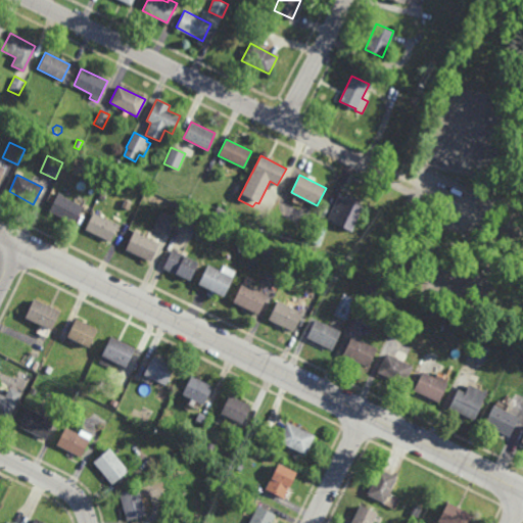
[(82,207),(73,225),(47,211),(57,192),(62,195),(61,196),(82,207)]
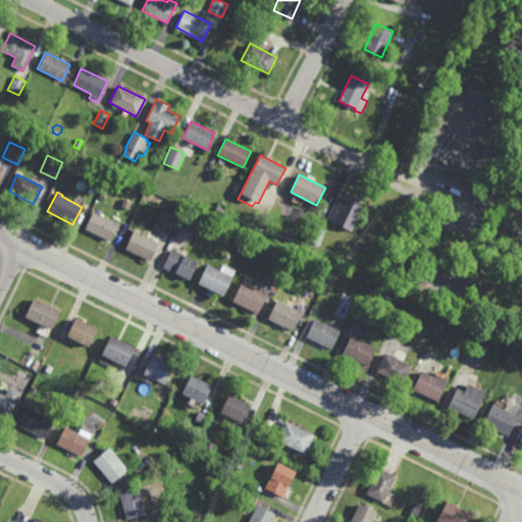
[(351,230),(326,219),(337,195),(362,206),(351,230)]
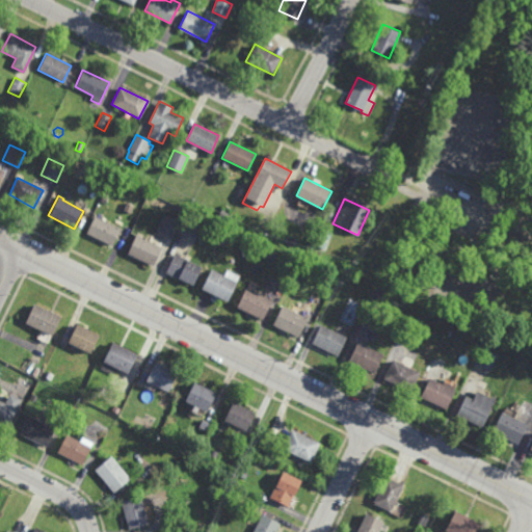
[(130,213),(124,210),(128,201),(134,204),(130,213)]
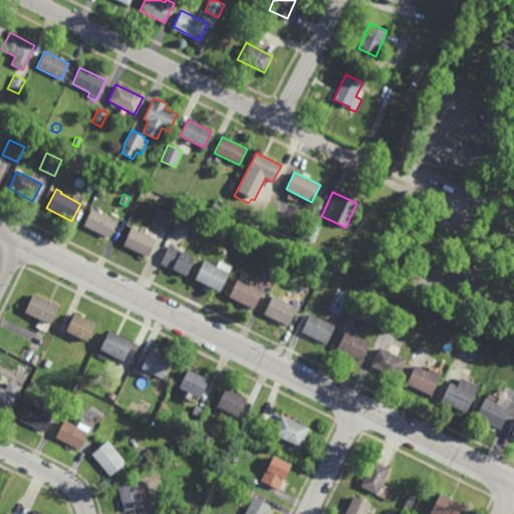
[(218,212),(212,209),(214,201),(221,204),(218,212)]
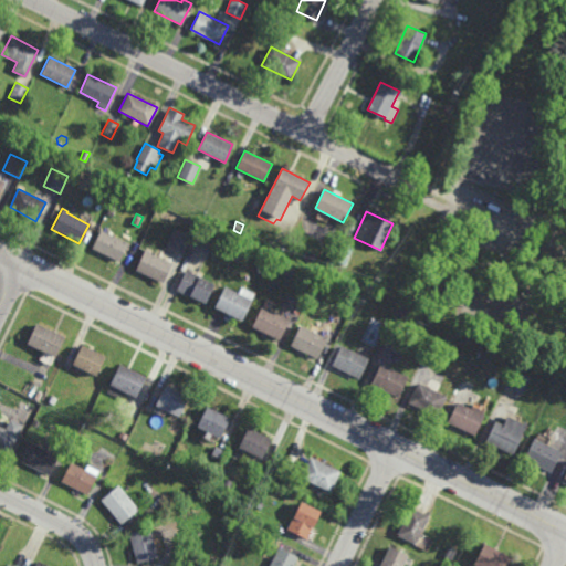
[(184,253),(166,245),(174,228),(192,236),(184,253)]
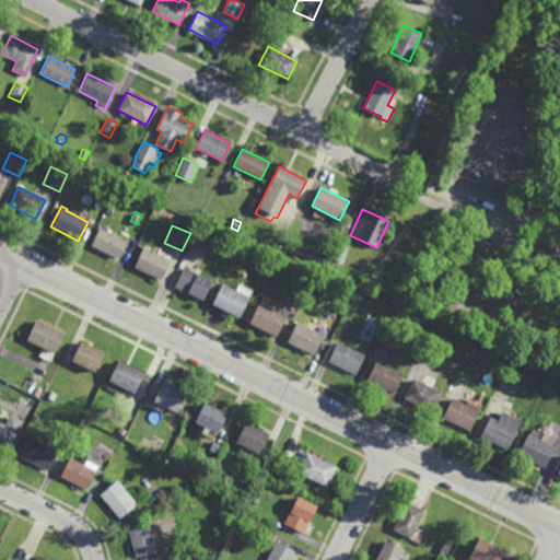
[(117,259),(91,246),(100,228),(127,241),(117,259)]
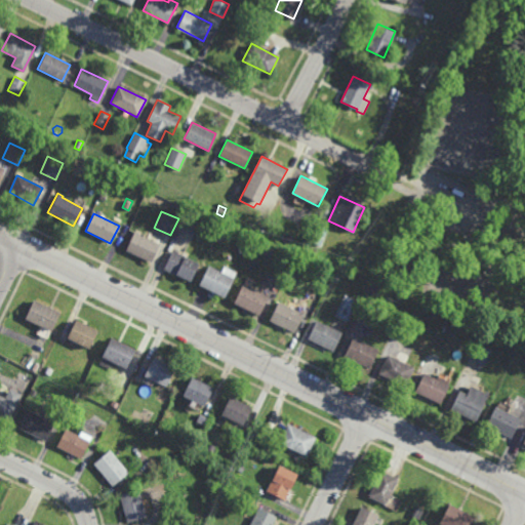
[(320,245),(309,240),(317,224),(327,229),(320,245)]
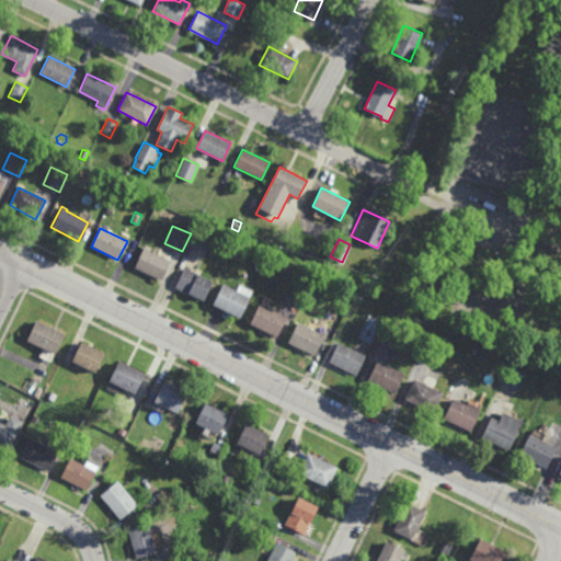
[(275,254),(264,249),(267,242),(278,248),(275,254)]
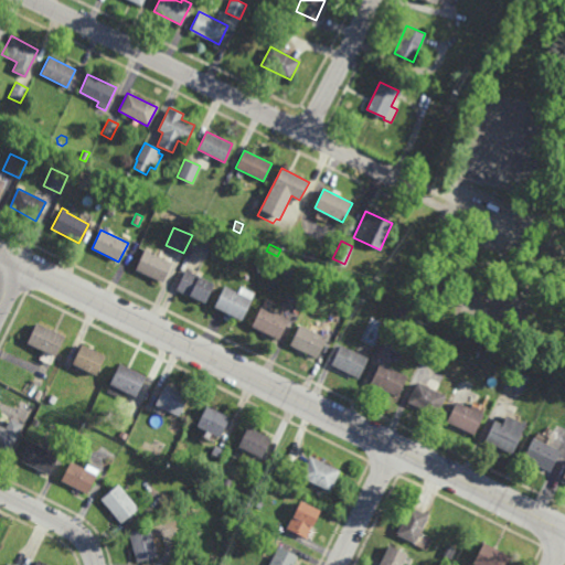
[(163,283),(135,269),(145,248),(151,252),(150,253),(172,264),(163,283)]
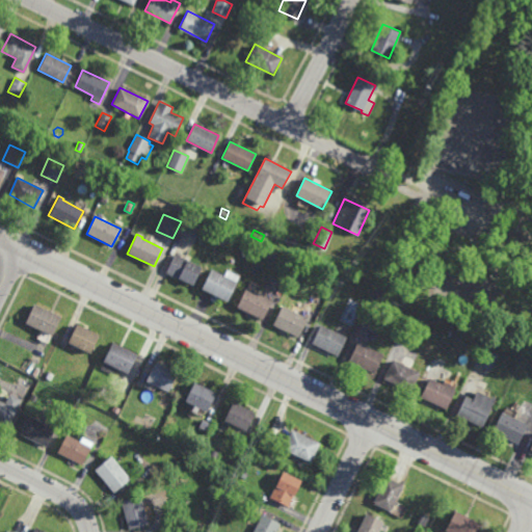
[(250,259),(240,255),(244,245),(255,250),(250,259)]
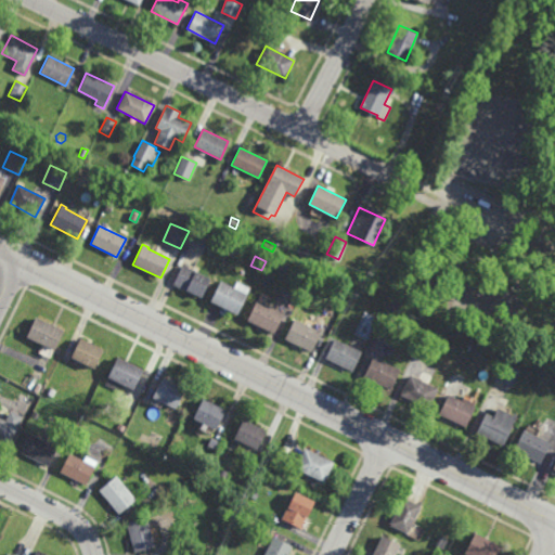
[(285,270),(278,267),(280,260),(288,265),(285,270)]
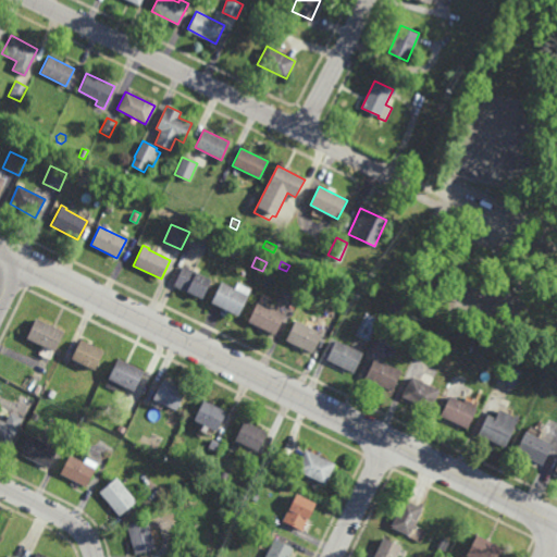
[(201,300),(174,285),(184,265),(212,280),(201,300)]
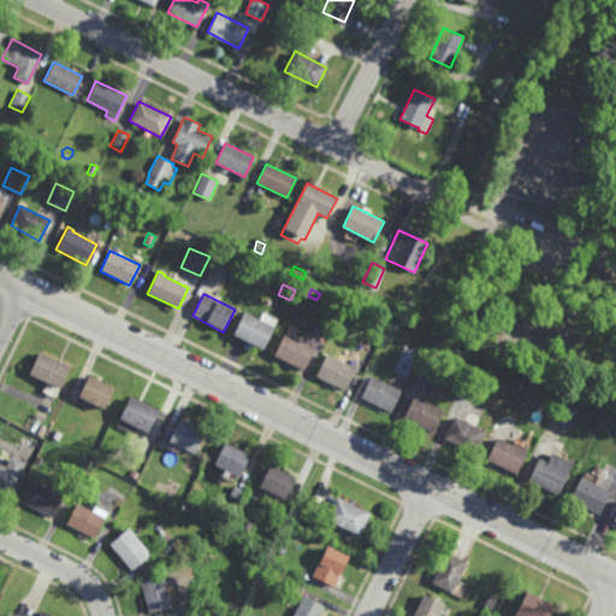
[(262,350),(234,335),(246,313),(274,327),(262,350)]
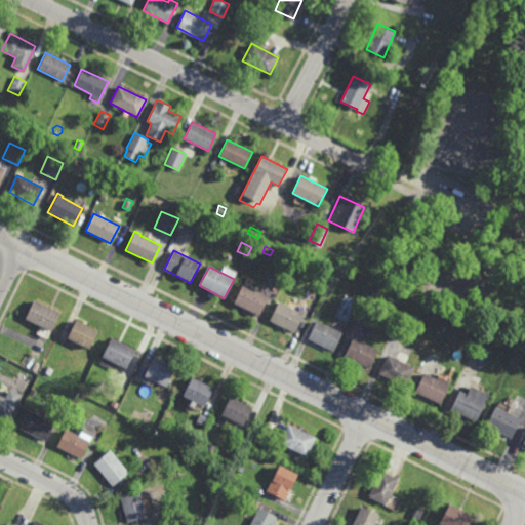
[(258,316),(234,304),(243,284),(268,296),(258,316)]
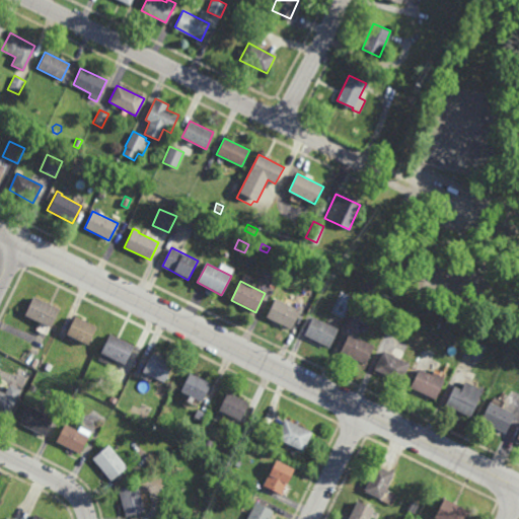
[(509,305),(502,301),(502,292),(509,288),(517,292),(517,301),(509,305)]
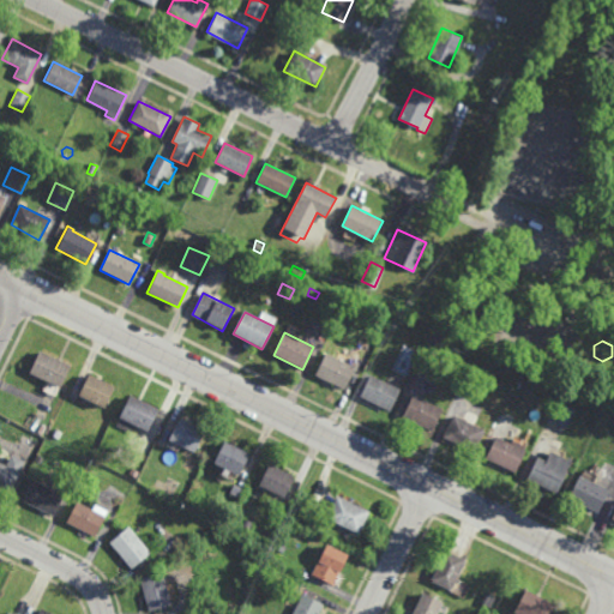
[(59,390),(26,373),(37,351),(70,368),(59,390)]
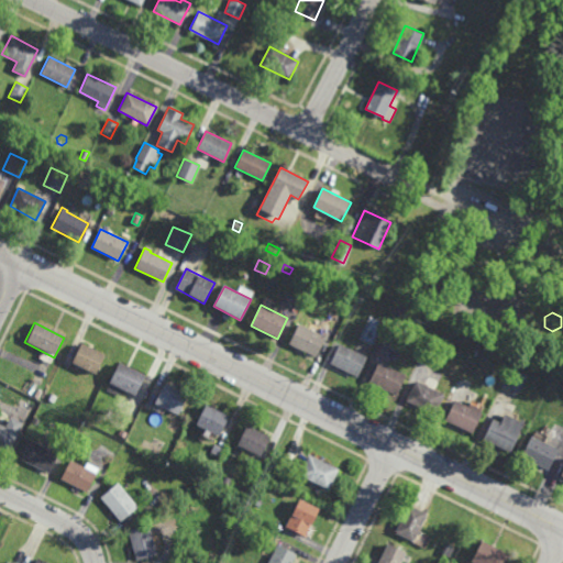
[(317,355),(290,342),(299,323),(326,338),(317,355)]
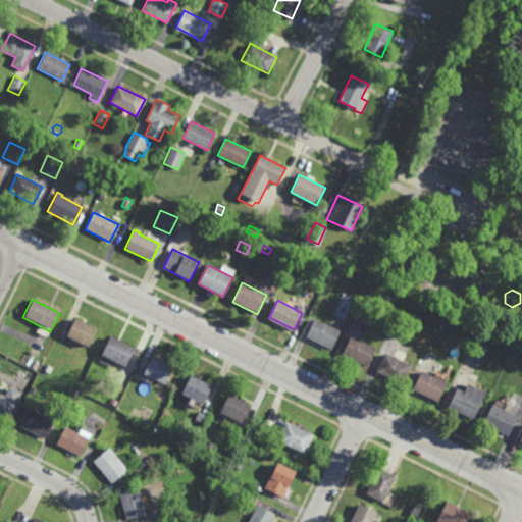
[(331,348),(307,335),(316,317),(341,328),(331,348)]
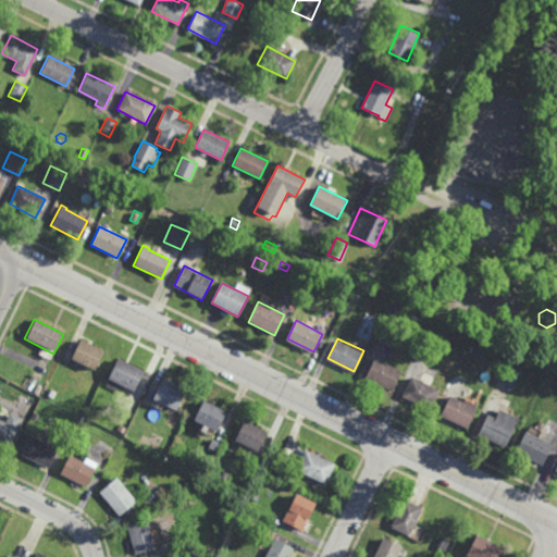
[(95,367),(72,355),(79,341),(102,353),(95,367)]
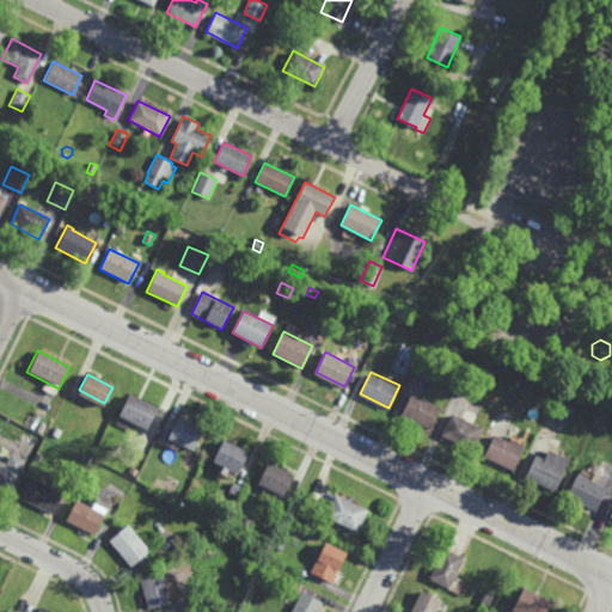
[(148,427),(120,412),(130,391),(159,405),(148,427)]
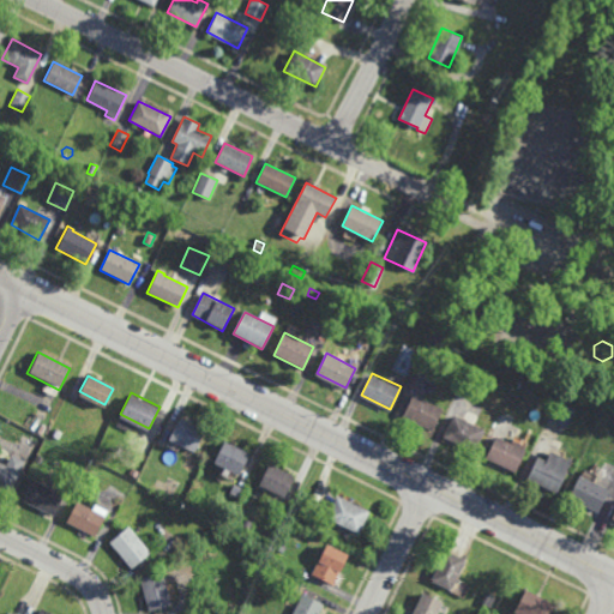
[(433,428),(403,414),(414,392),(444,407),(433,428)]
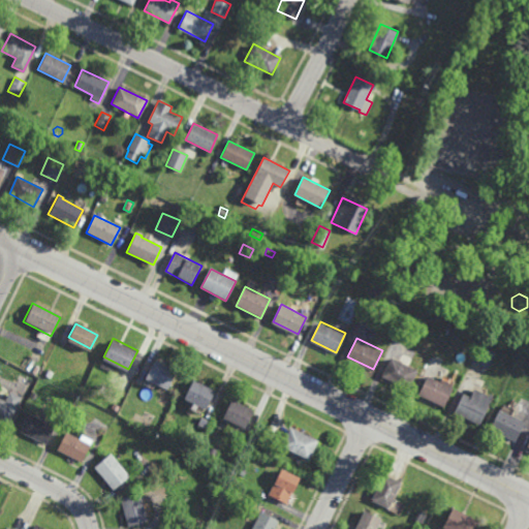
[(410,386),(383,374),(392,355),(418,368),(410,386)]
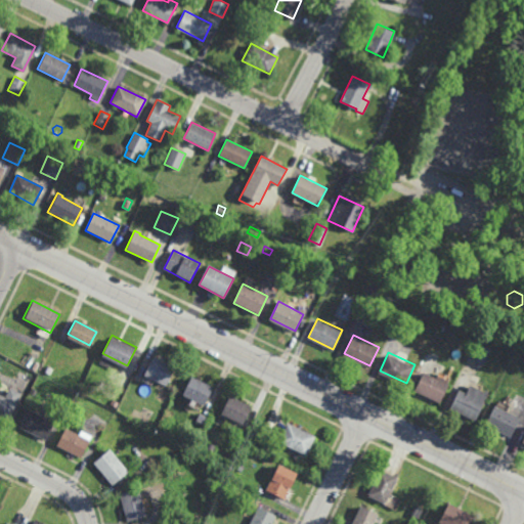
[(166,383),(145,373),(155,354),(175,364),(166,383)]
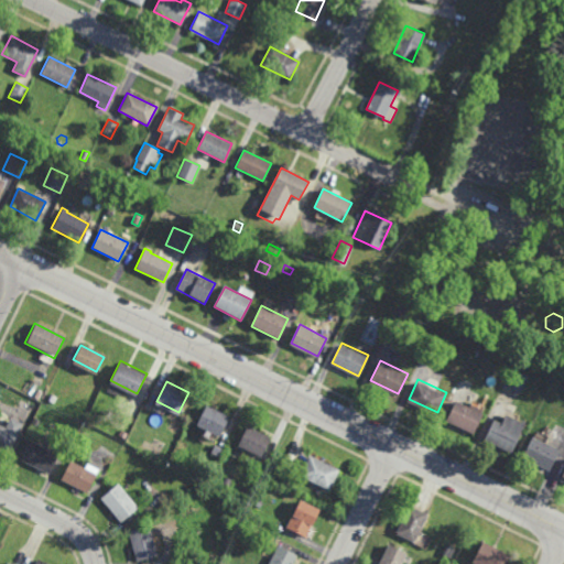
[(54,402),(47,399),(51,392),(57,396),(54,402)]
